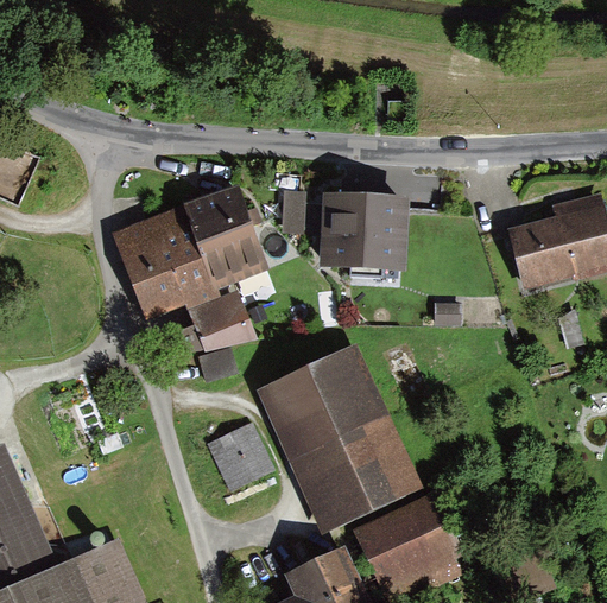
[(248,219),(235,185),(113,233),(146,319),(185,304),(188,312),(223,298),(220,291),(270,272),(248,219)]
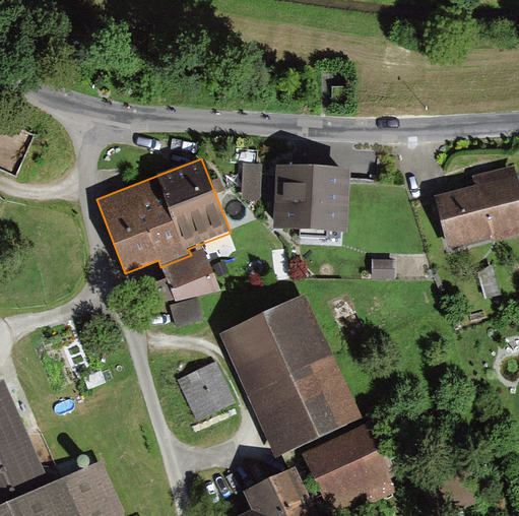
[(242,196),(261,197),(262,164),(243,163),(242,196)]
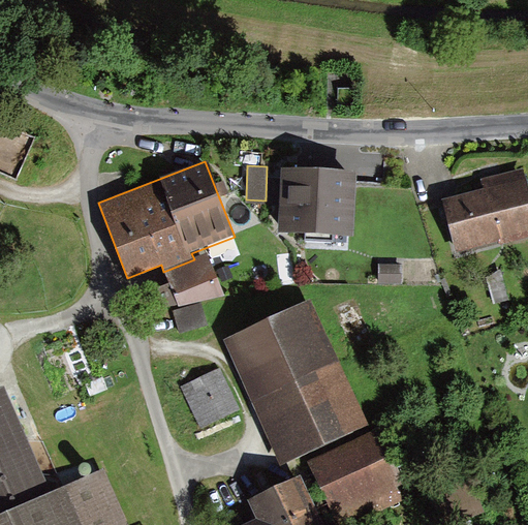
[(445,213),(456,251),(497,241),(498,245),(527,237),(527,183),(524,165),(478,177),(482,189),(442,199),(445,213)]
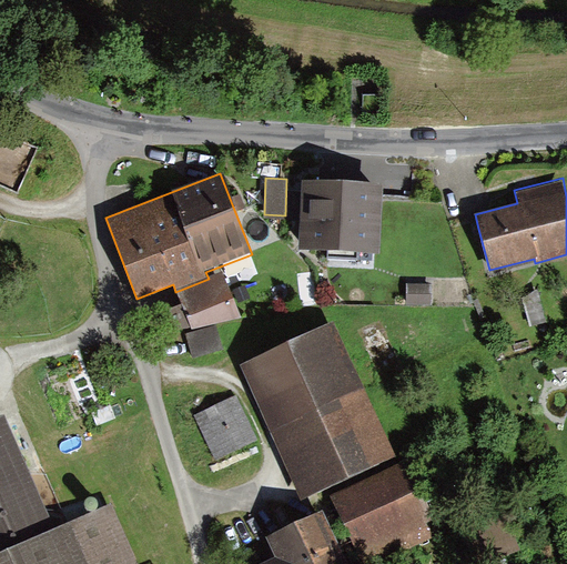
[(383,187),(302,181),(297,249),(378,254),(383,187)]
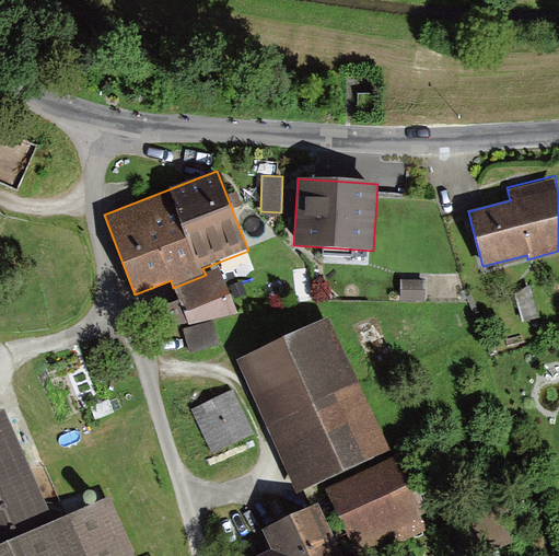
[(188,324),(236,313),(220,269),(206,275),(173,288),(188,324)]
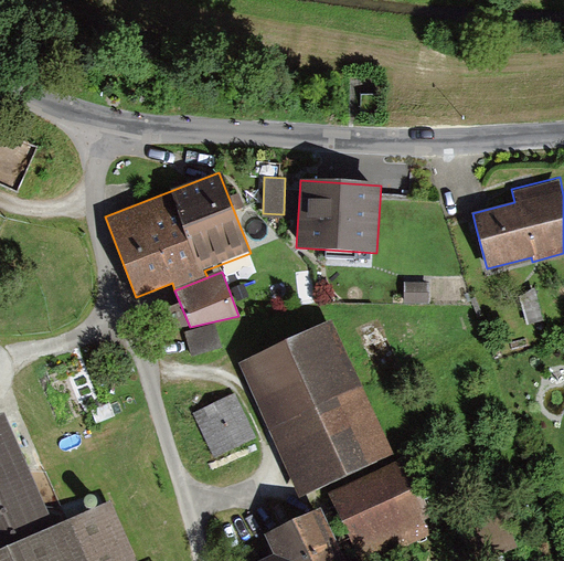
[(428,279),(404,279),(404,298),(428,299),(428,279)]
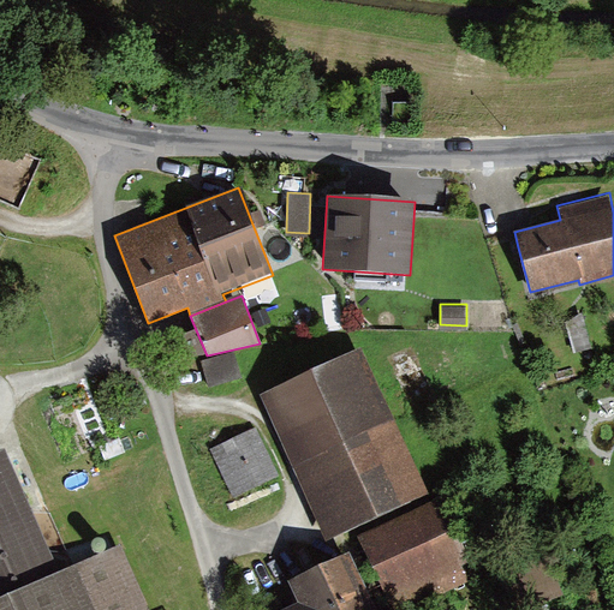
[(567,320),(574,350),(590,346),(580,309),(567,320)]
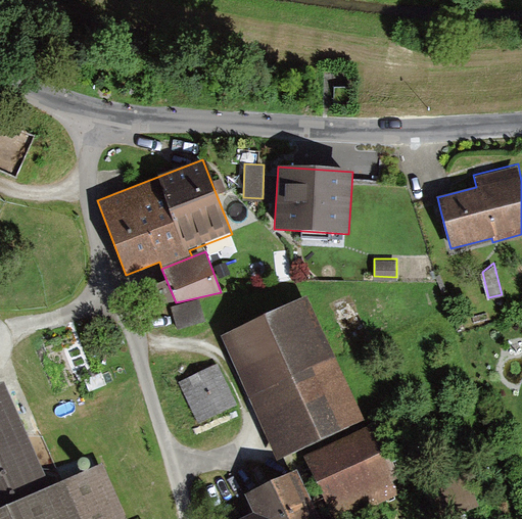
[(363,420),(305,295),(219,335),(276,460),(363,420)]
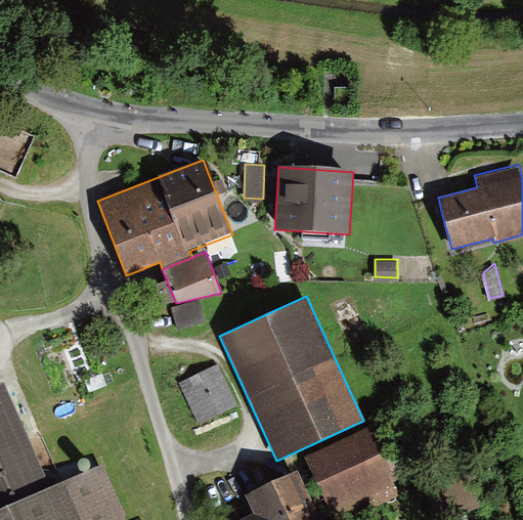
[(216,362),(179,381),(199,421),(236,403),(216,362)]
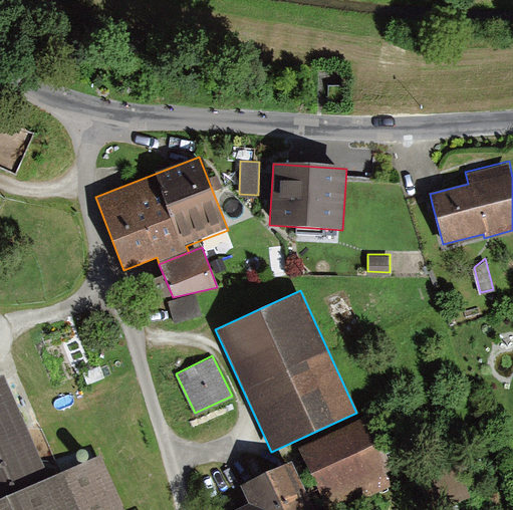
[(0,509),(123,509),(98,455),(49,477),(3,372),(0,373),(0,509)]
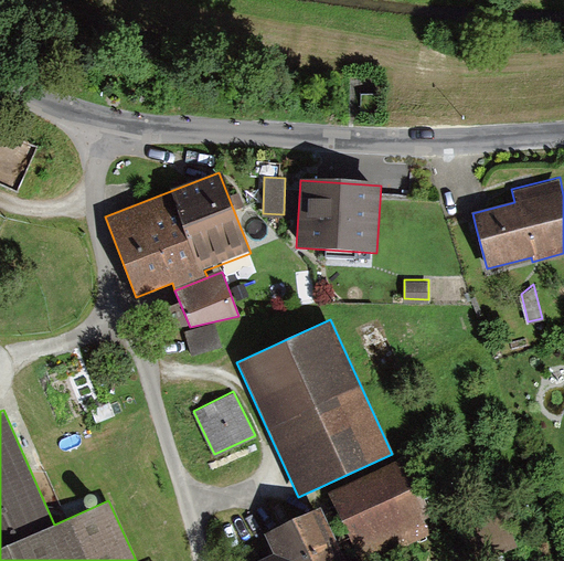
[(403,457),(327,493),(359,560),(369,560),(433,532),(426,518),(429,516),(403,457)]
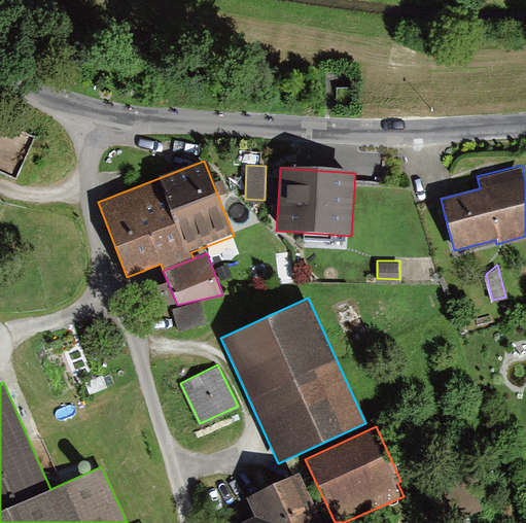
[(319,522),(311,503),(297,476),(245,499),(254,519),(246,522),(319,522)]
